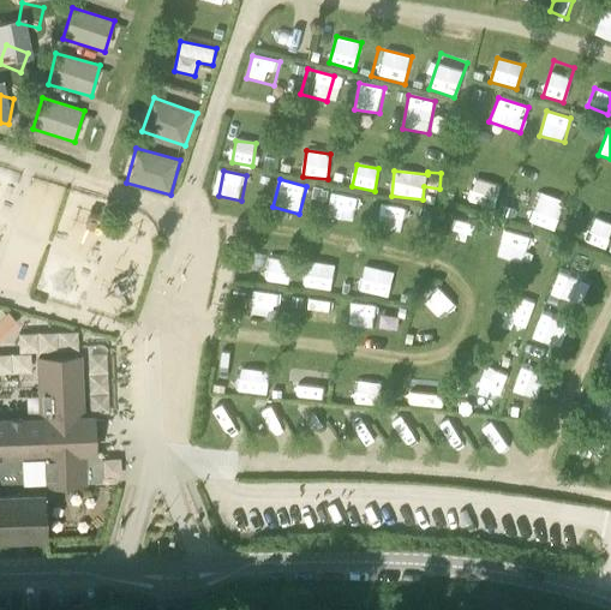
[(474,180),(472,203),(497,205),(499,184),(474,180)]
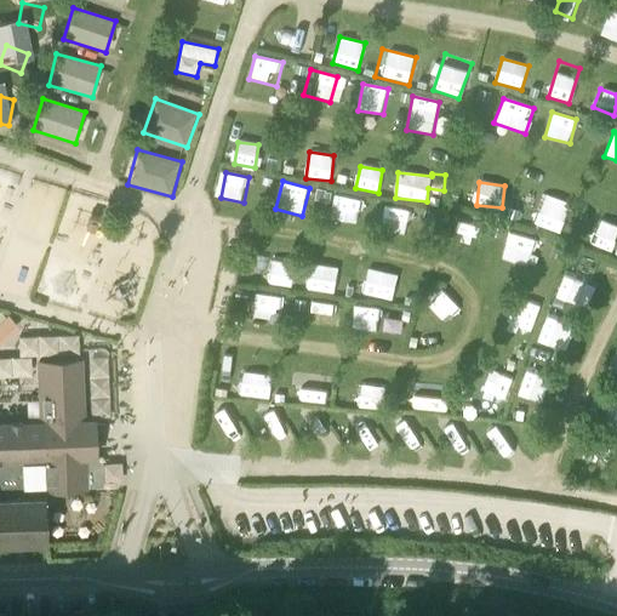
[(544,195),(535,226),(563,233),(571,204),(544,195)]
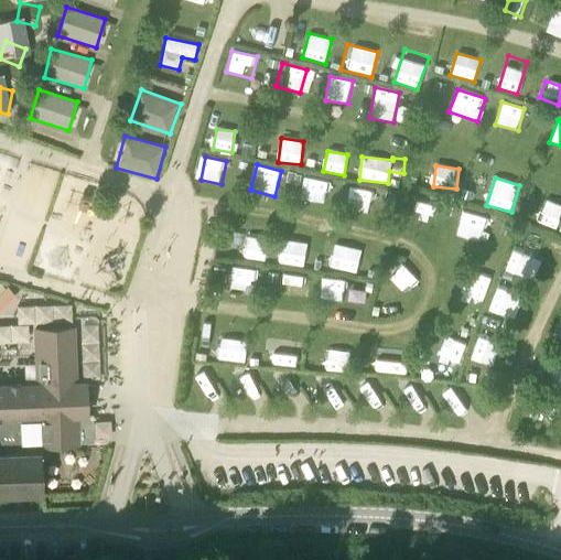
[(302,179),(300,201),(325,204),(328,181),(302,179)]
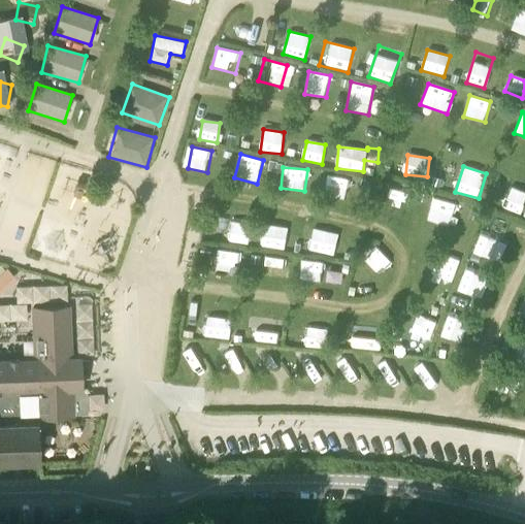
[(323,195),(343,199),(349,181),(328,175),(323,195)]
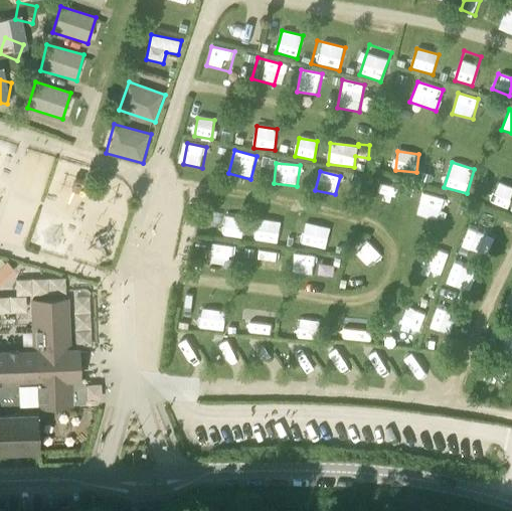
[(393,212),(398,188),(379,184),(373,207),(393,212)]
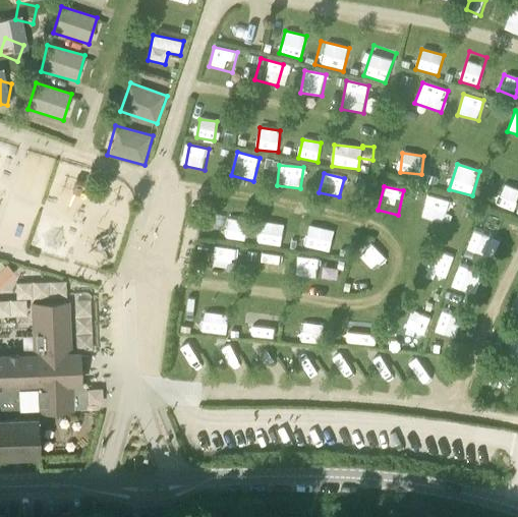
[(517,191),(502,188),(498,207),(515,211),(517,195),(517,191)]
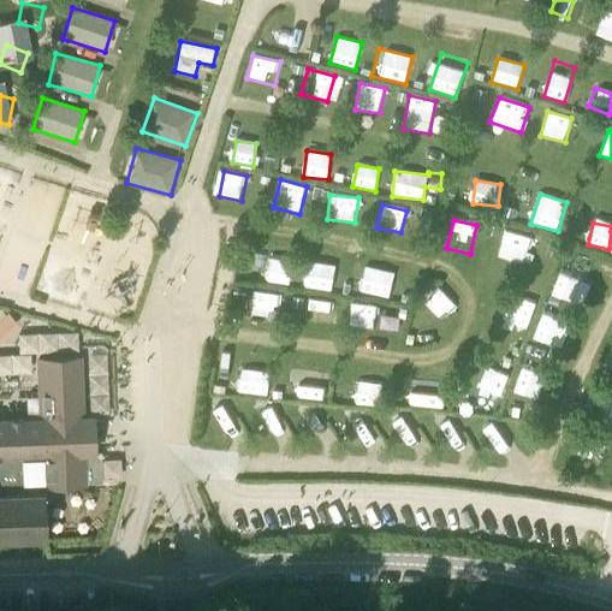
[(504,231),(498,257),(528,265),(534,238),(504,231)]
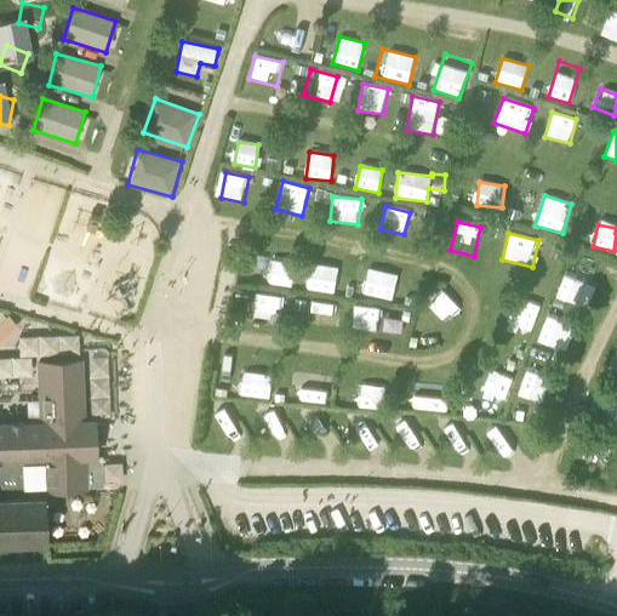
[(263,281),(287,286),(292,262),(268,257),(263,281)]
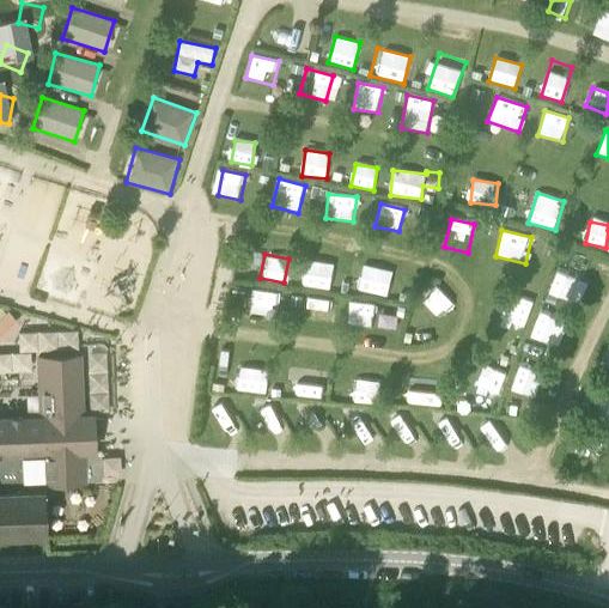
[(329,290),(334,266),(306,261),(302,285),(329,290)]
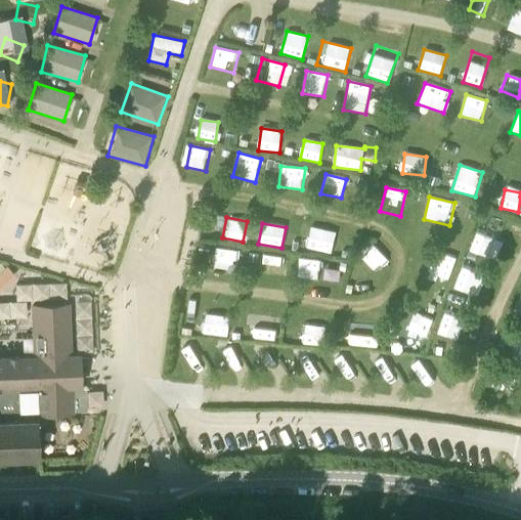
[(472,245),(500,259),(510,237),(492,229),(492,231),(481,226),(472,245)]
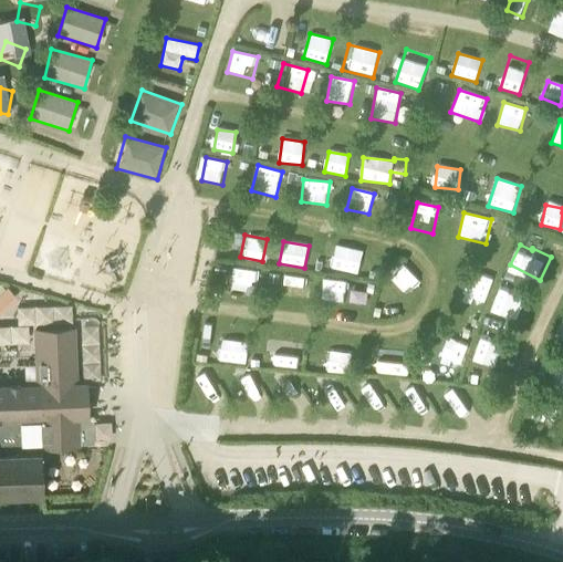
[(331,269),(358,274),(363,251),(335,246),(331,269)]
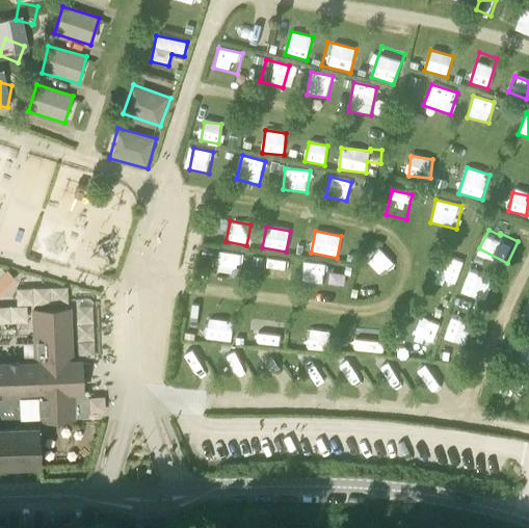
[(381,279),(395,264),(379,249),(366,264),(381,279)]
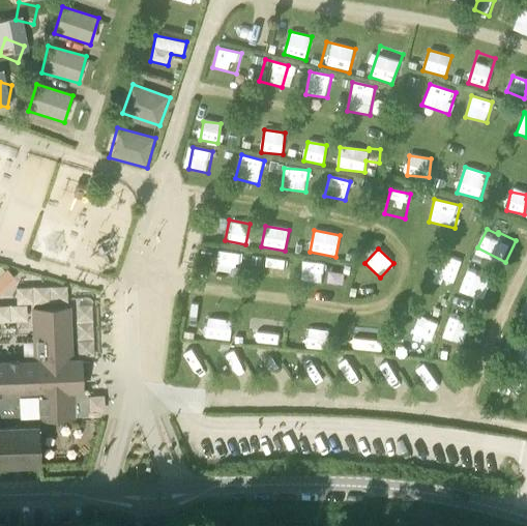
[(206,273),(229,274),(231,252),(208,250),(206,273)]
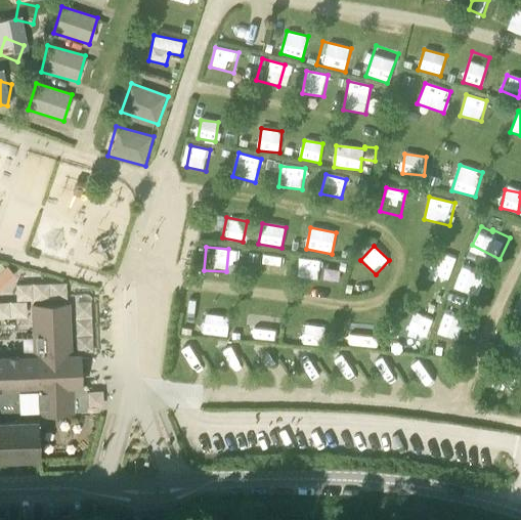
[(263,255),(260,274),(283,277),(286,258),(263,255)]
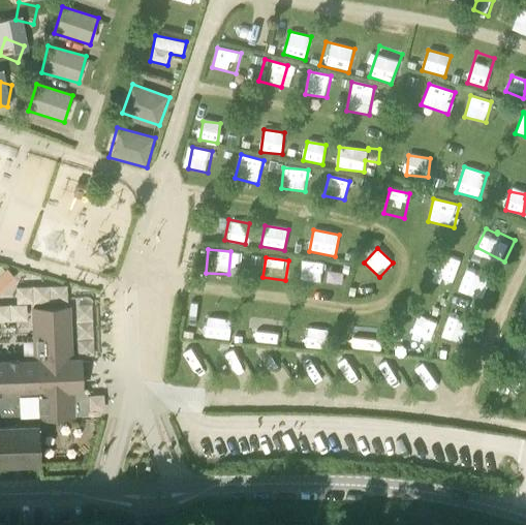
[(300,283),(319,285),(321,266),(302,264),(300,283)]
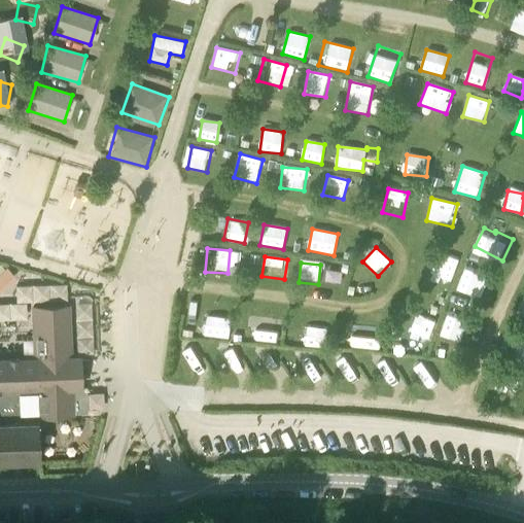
[(0,284),(11,276),(6,270),(0,274),(0,284)]
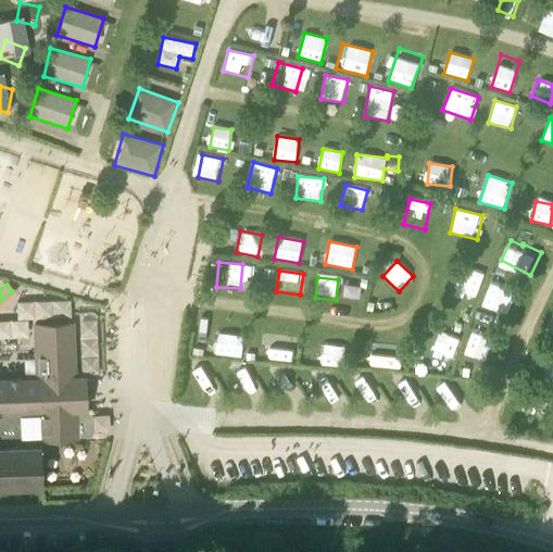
[(482,308),(501,315),(510,295),(491,287),(482,308)]
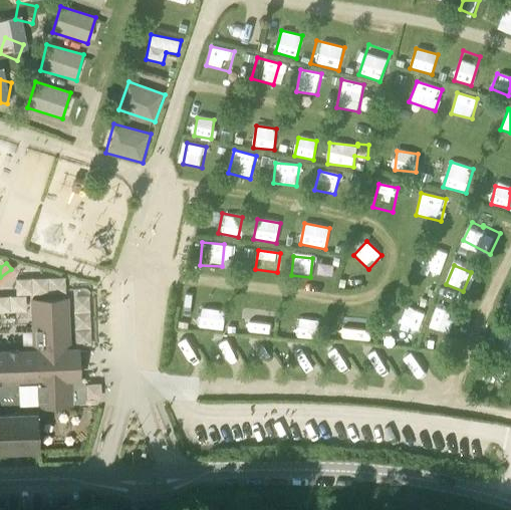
[(14,296),(65,295),(64,277),(14,279),(14,296)]
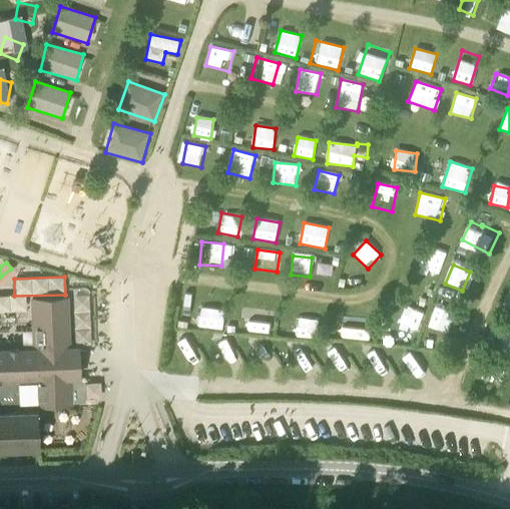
[(0,312),(9,313),(9,297),(0,297),(0,312)]
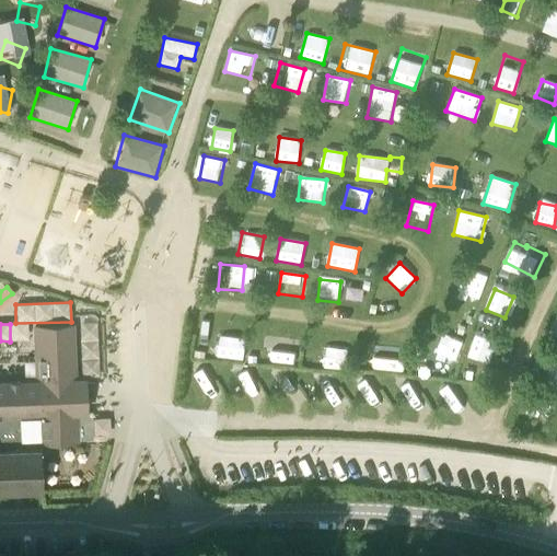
[(436,352),(455,360),(462,343),(443,335),(436,352)]
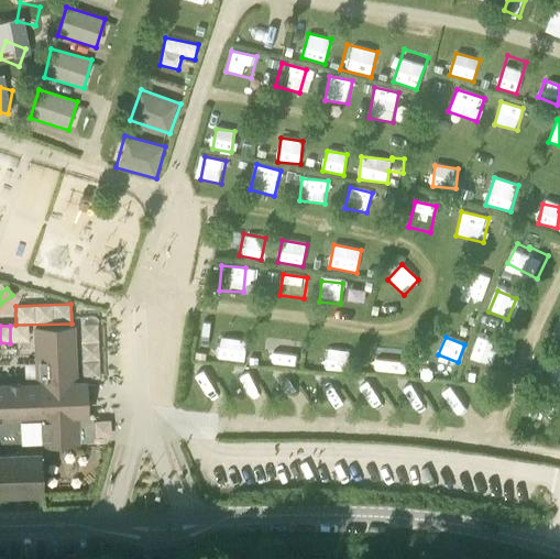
[(219,339),(218,360),(245,361),(246,340),(219,339)]
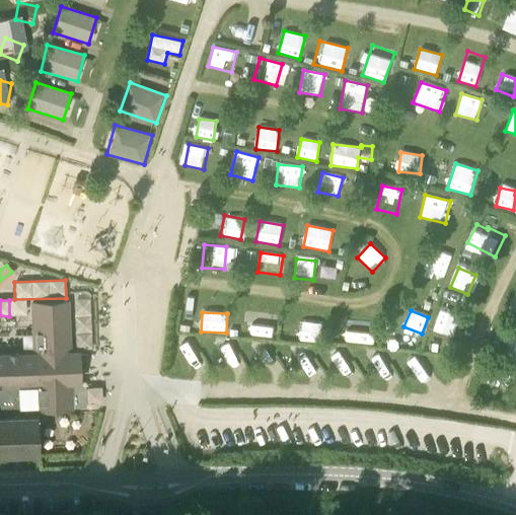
[(450,344),(456,323),(437,317),(431,339),(450,344)]
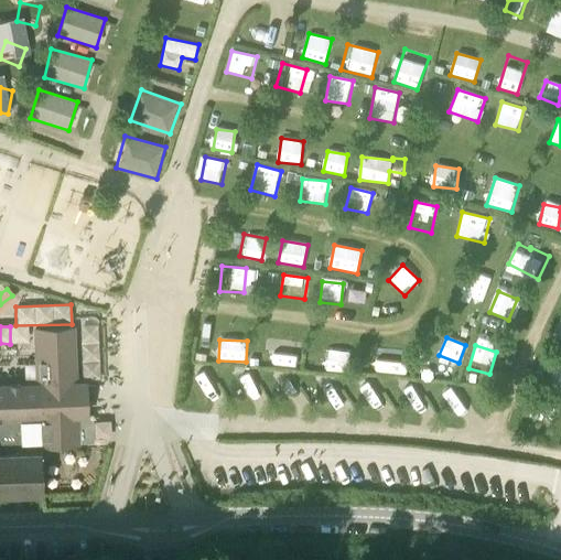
[(0,423),(14,423),(15,445),(39,444),(39,439),(54,438),(52,391),(74,390),(74,348),(49,350),(50,388),(0,389),(0,423)]
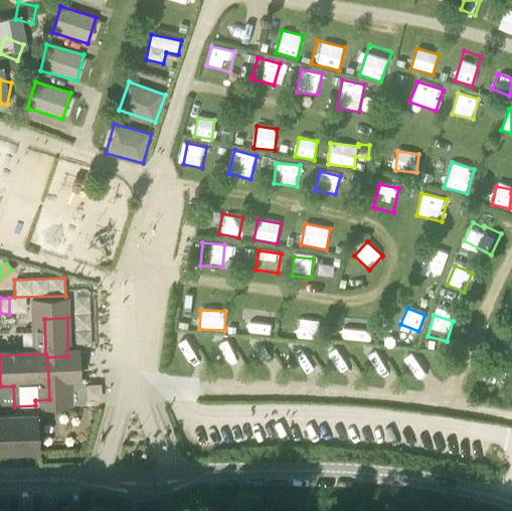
[(511,324),(499,319),(490,339),(511,348),(511,324)]
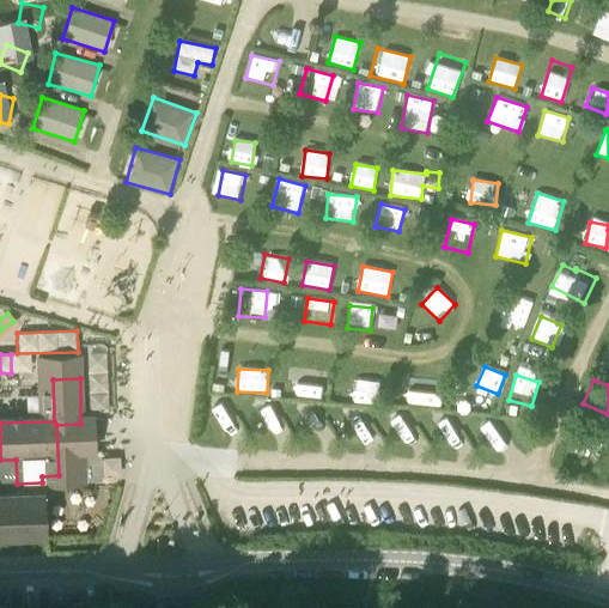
[(257,436),(279,432),(275,411),(253,415),(257,436)]
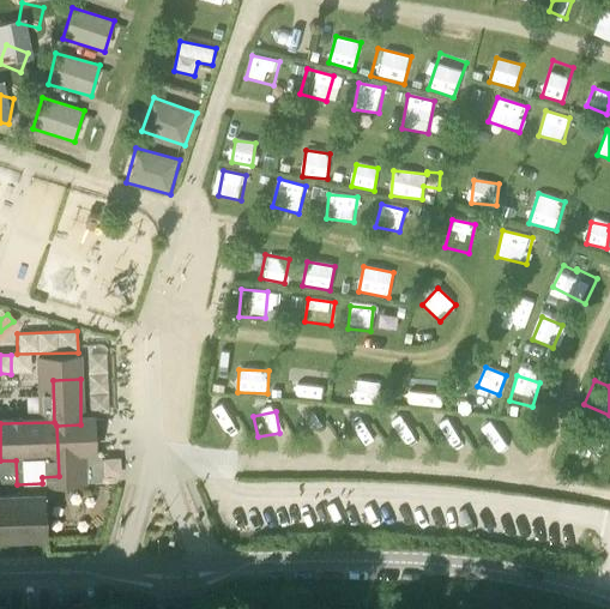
[(340,421),(349,442),(370,434),(363,412),(340,421)]
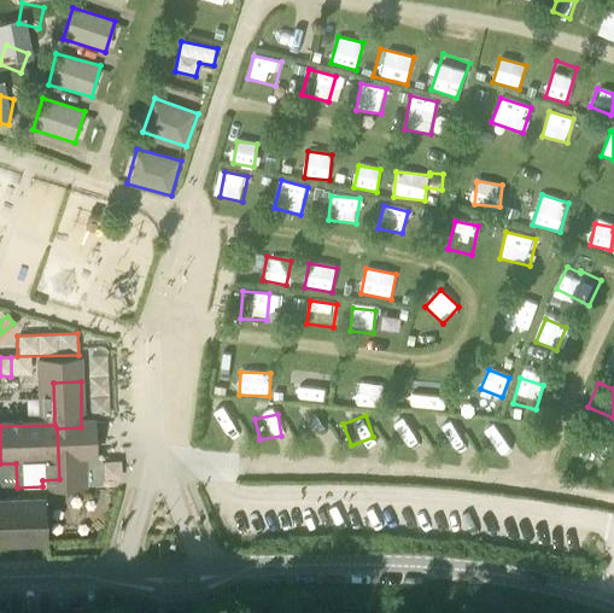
[(434,432),(440,448),(461,438),(455,424),(434,432)]
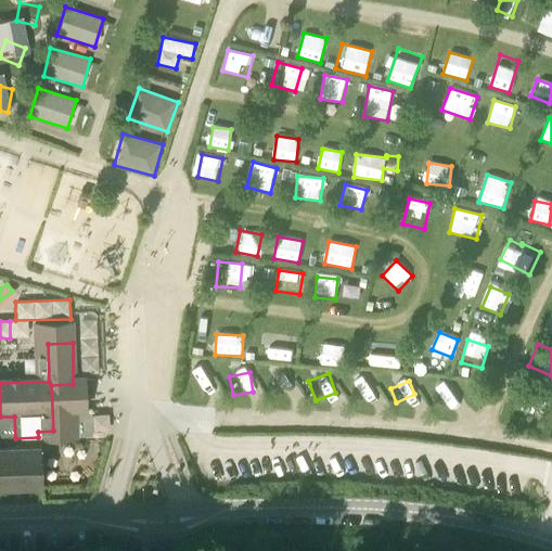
[(0,490),(38,489),(36,448),(0,448),(0,490)]
